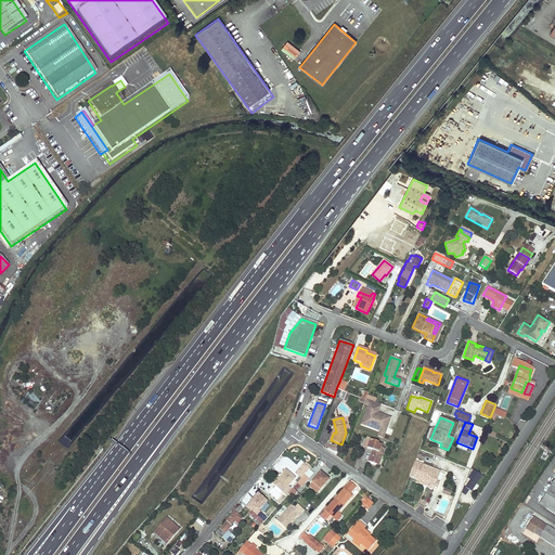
[(371,438),(366,448),(372,450),(368,461),(378,465),(385,447),(375,443),(375,441),(371,440),(371,439),(376,441),(377,438),(375,437),(376,434),(373,433),(371,438)]
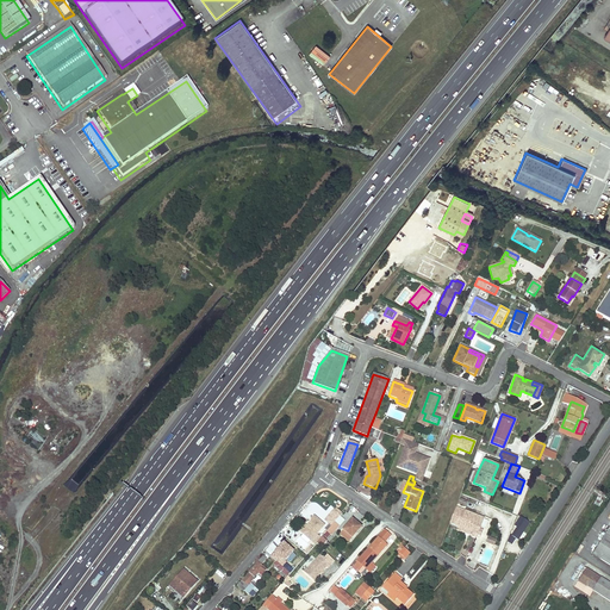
[(455,508),(449,523),(458,526),(471,530),(470,535),(477,537),(478,533),(480,534),(483,529),(480,528),(484,518),(455,508)]
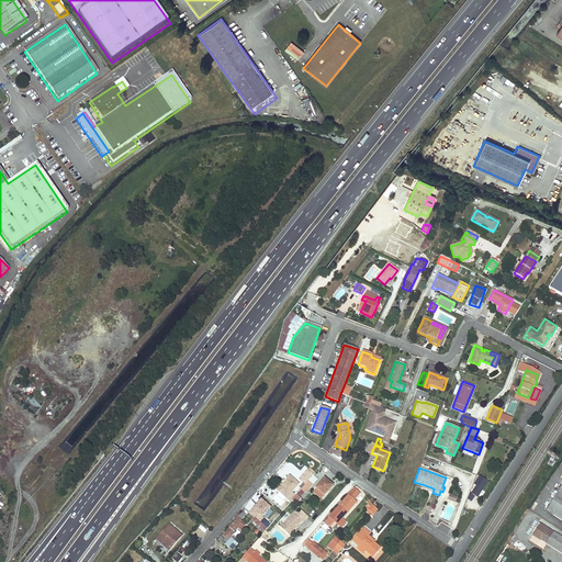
[(308,469),(304,473),(310,478),(314,474),(308,469)]
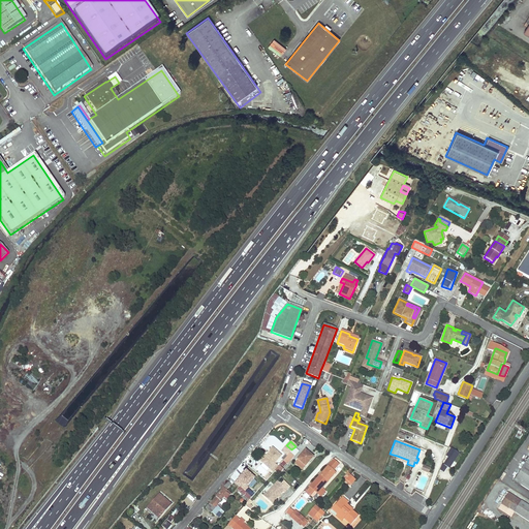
[(286,445),(282,450),(287,455),(291,449),(286,445)]
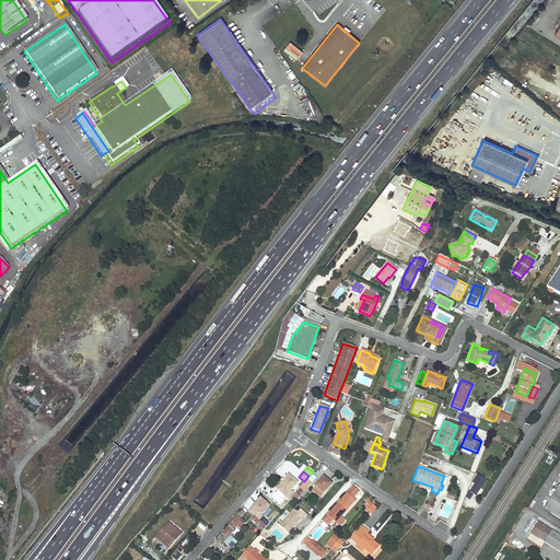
[(281,482),(277,488),(284,496),(298,481),(288,474),(284,477),(286,478),(281,482)]
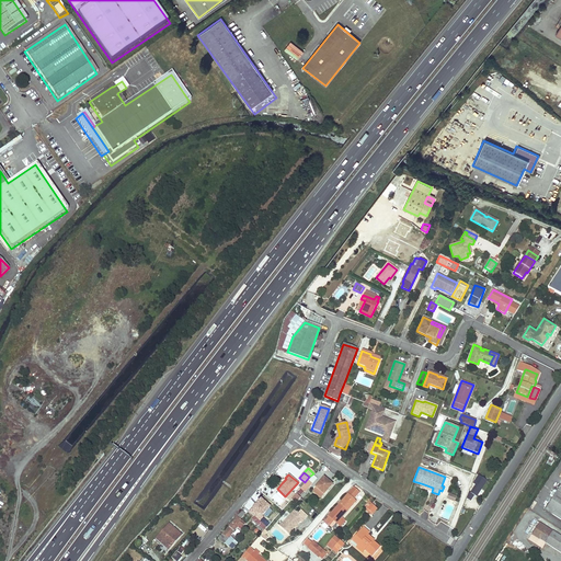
[(311,476),(298,491),(300,493),(302,490),(305,489),(306,490),(311,483),(315,479),(311,476)]
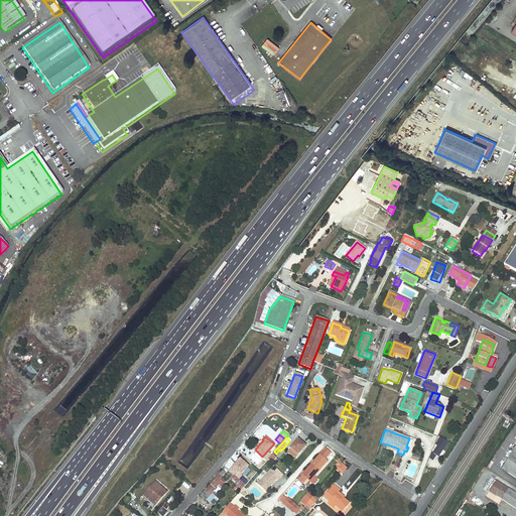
[(433,461),(436,456),(439,458),(448,442),(440,437),(428,458),(433,461)]
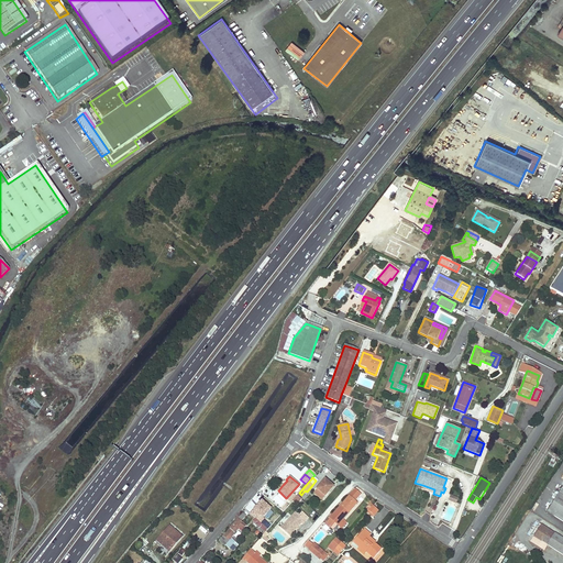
[(324,479),(317,489),(324,496),(332,487),(329,485),(330,484),(324,479)]
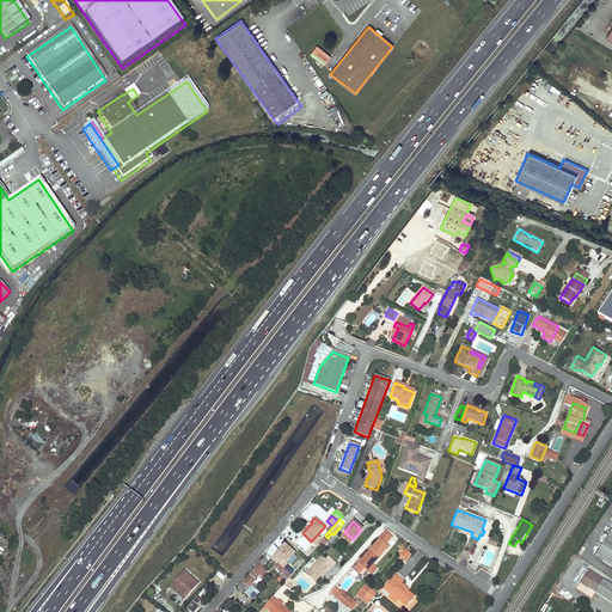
[(611,530),(595,557),(611,567),(611,530)]
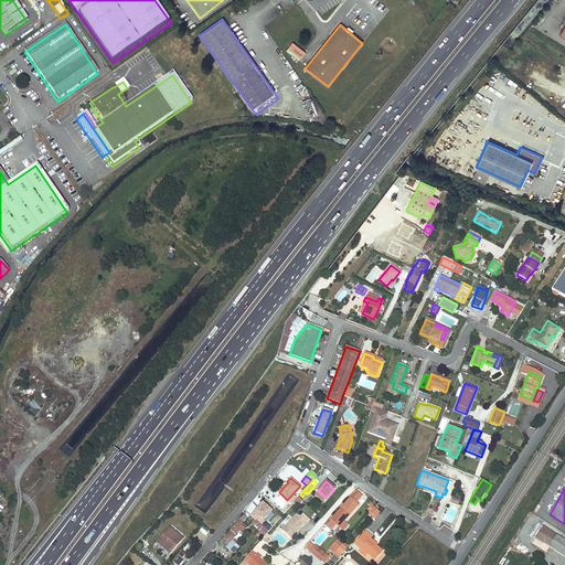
[(332,516),(330,519),(331,520),(336,524),(338,526),(343,521),(359,503),(356,502),(362,497),(355,490),(350,498),(333,516),(332,516)]
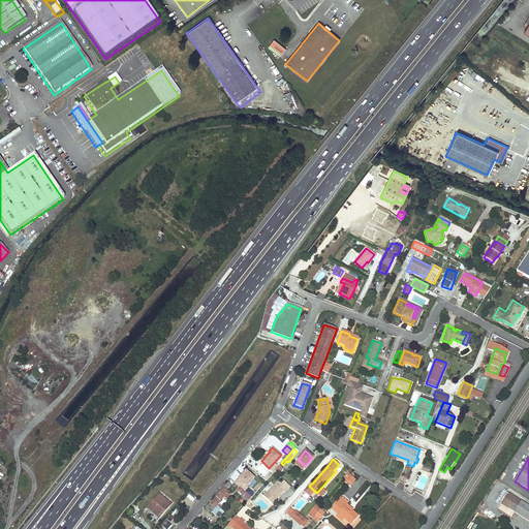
[(298,460),(294,463),(303,469),(305,466),(298,460)]
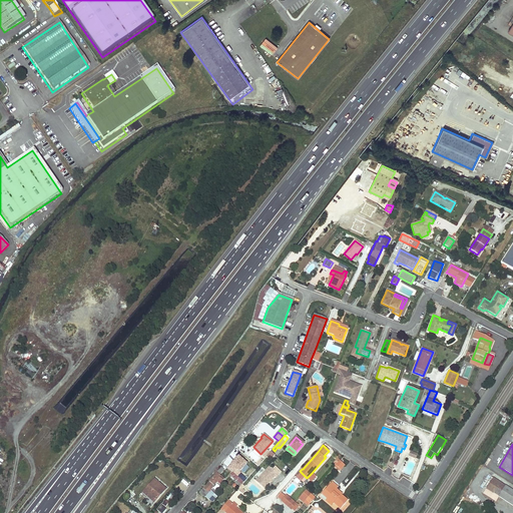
[(240,473),(248,464),(238,456),(230,465),(240,473)]
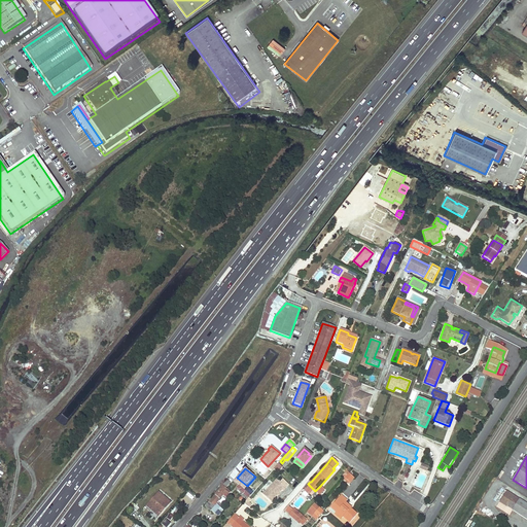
[(349,473),(346,478),(350,482),(354,478),(349,473)]
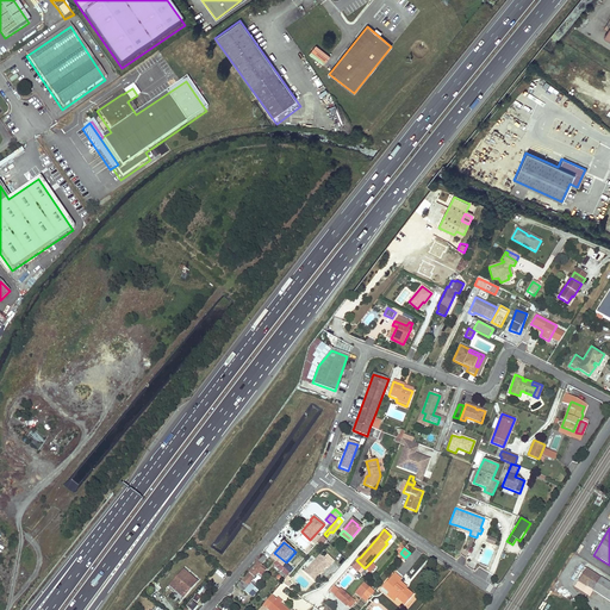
[(304,572),(313,580),(321,573),(321,571),(323,571),(327,567),(328,568),(330,565),(319,555),(304,572)]
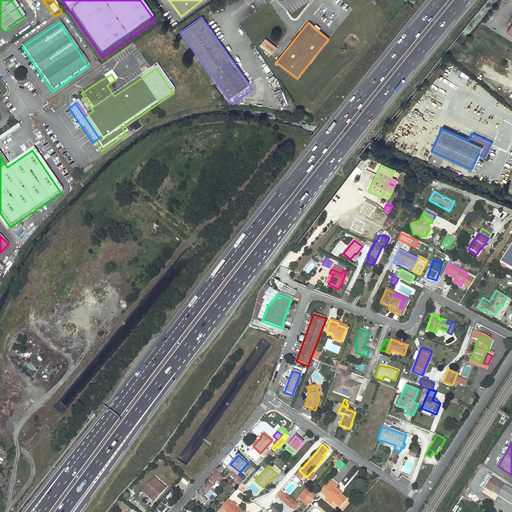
[(216,472),(199,492),(204,496),(205,495),(207,498),(213,492),(210,489),(218,479),(220,482),(224,478),(219,474),(223,469),(221,467),(217,472),(216,472)]
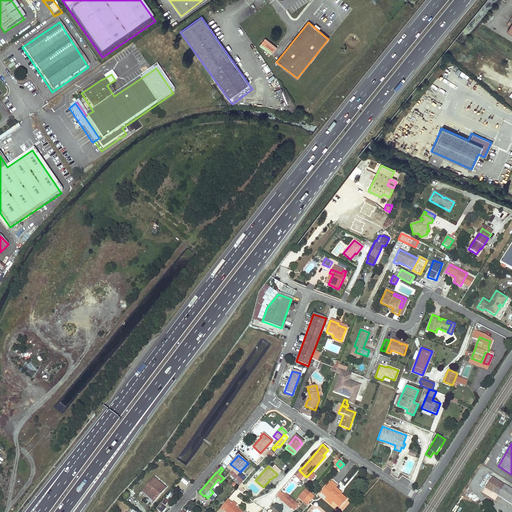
[(242,480),(231,471),(229,473),(240,482),(242,480)]
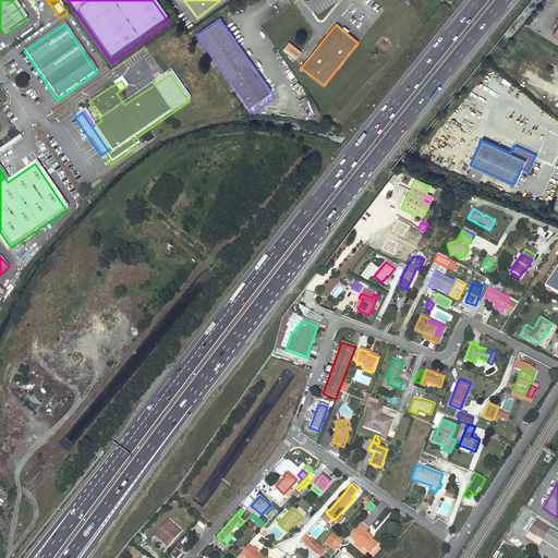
[(327,513),(322,519),(327,523),(331,518),(327,513)]
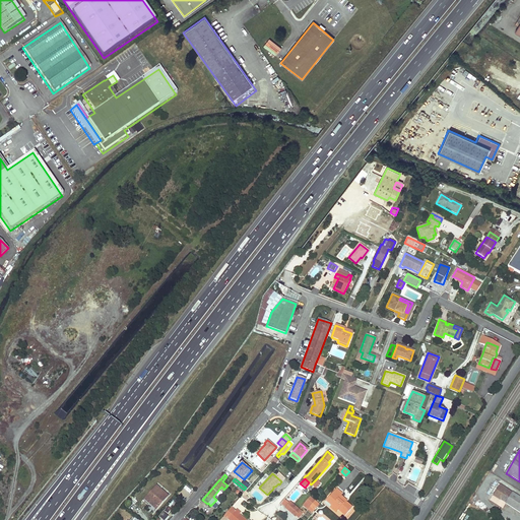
[(519,498),(501,484),(491,500),(503,509),(506,504),(519,512),(519,498)]
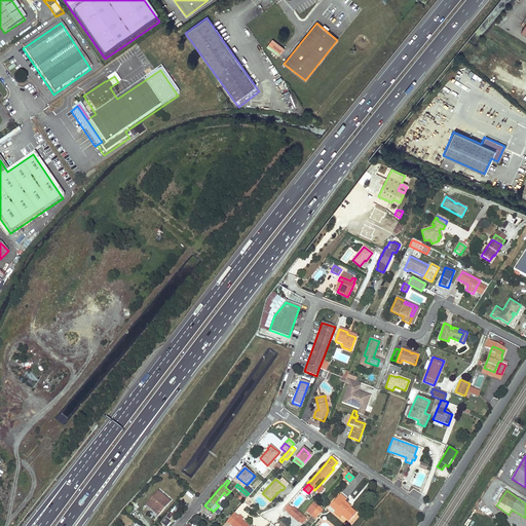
[(146,504),(150,509),(162,495),(158,491),(146,504)]
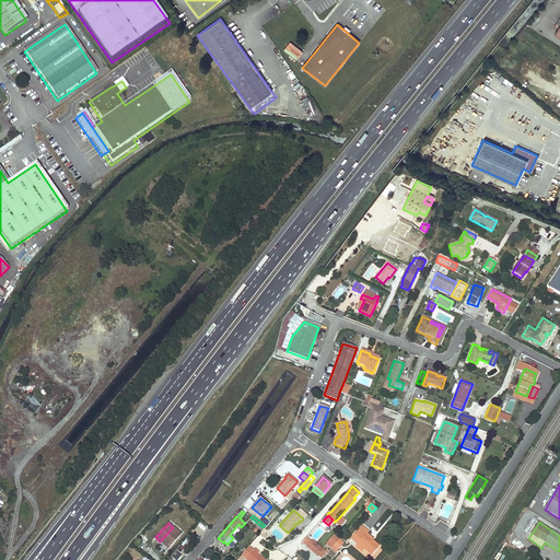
[(362,526),(351,538),(358,544),(357,545),(363,550),(364,549),(371,555),(380,545),(373,539),(372,540),(369,538),(370,536),(366,534),(368,532),(362,526)]
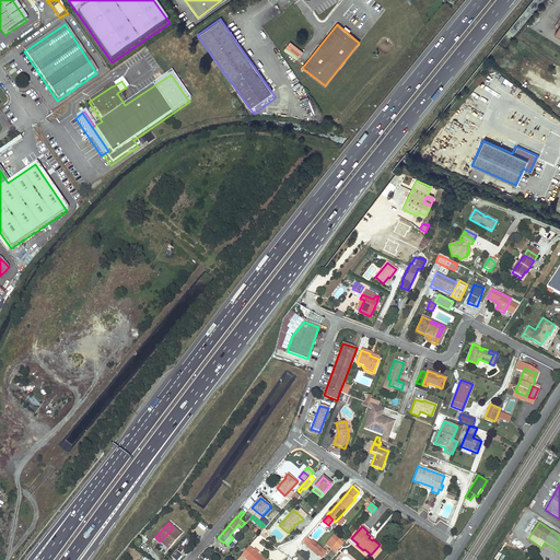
[(173,527),(160,541),(162,543),(163,540),(170,546),(181,534),(173,527)]
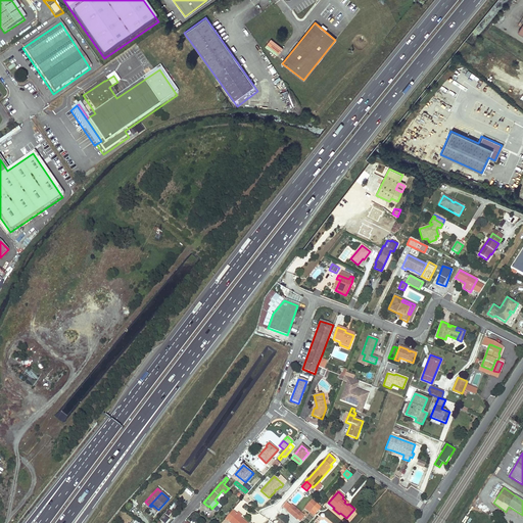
[(304,508),(310,513),(312,510),(316,505),(317,504),(312,500),(304,508)]
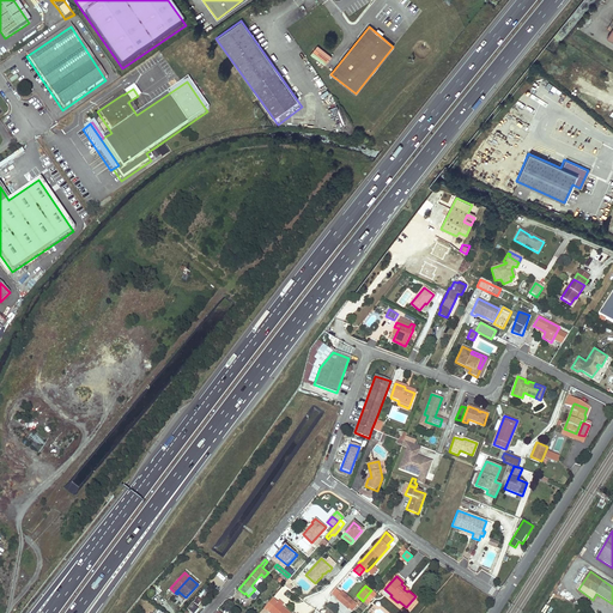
[(335,599),(340,594),(333,589),(329,594),(335,599)]
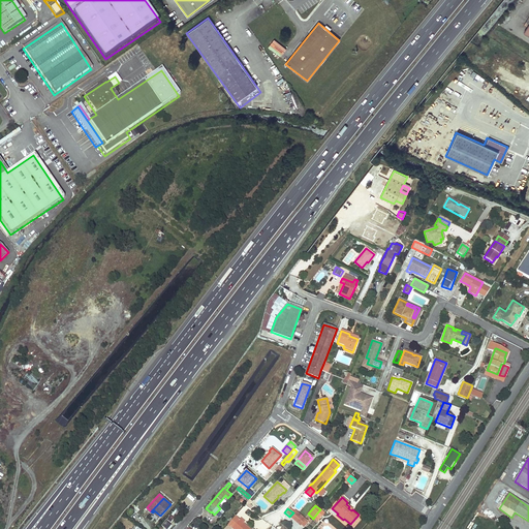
[(319,510),(315,516),(319,519),(323,514),(319,510)]
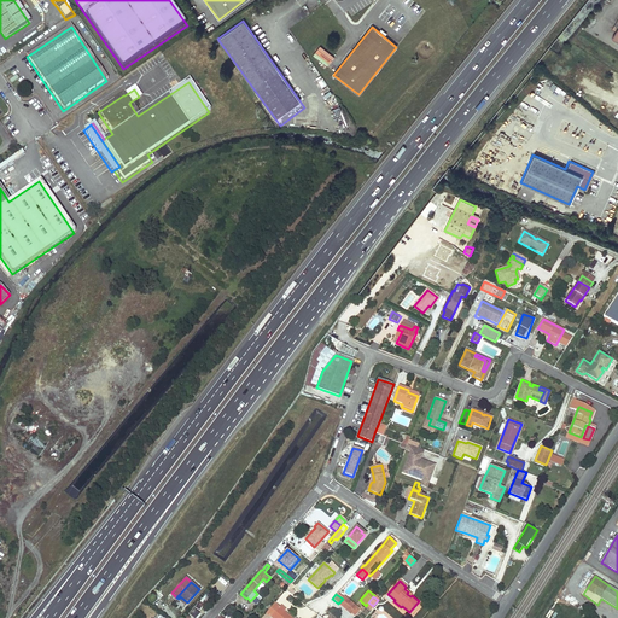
[(344,598),(339,605),(350,614),(356,607),(344,598)]
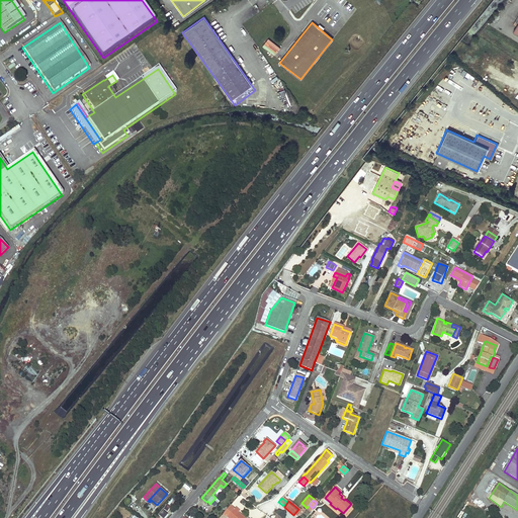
[(231,505),(224,514),(228,517),(243,517),(244,517),(238,512),(239,510),(235,507),(234,508),(231,505)]
